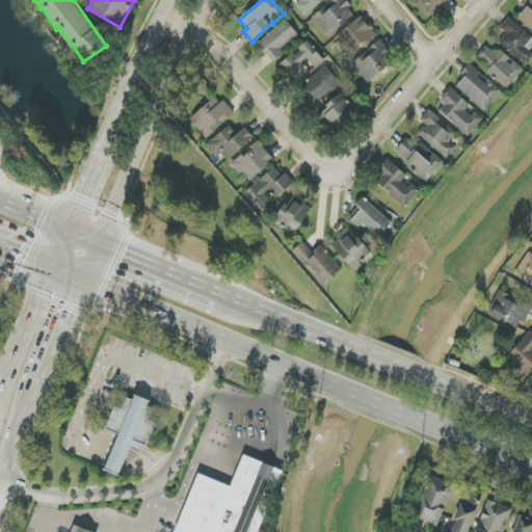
[(298,0),(299,1),(295,5),(306,17),(324,0),(298,0)]
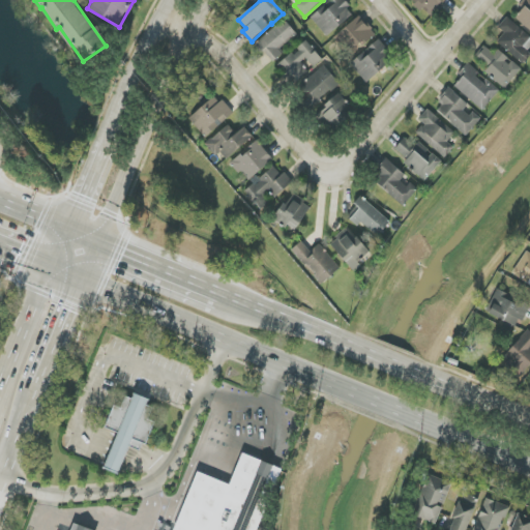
[(354,12),(343,0),(329,0),(310,18),(327,37),(354,12)]
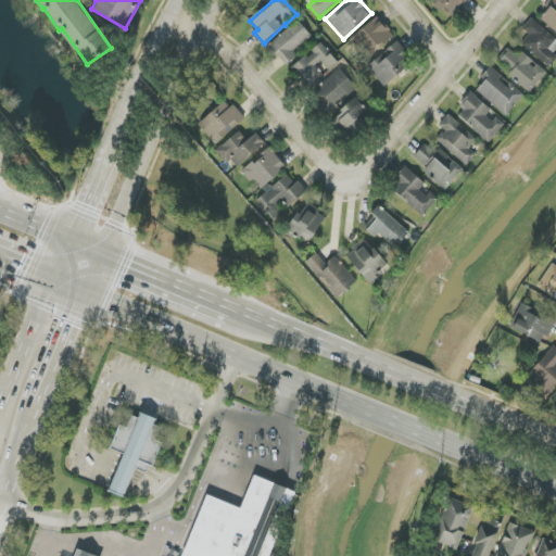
[(468,0),(433,0),(453,17),(468,0)]
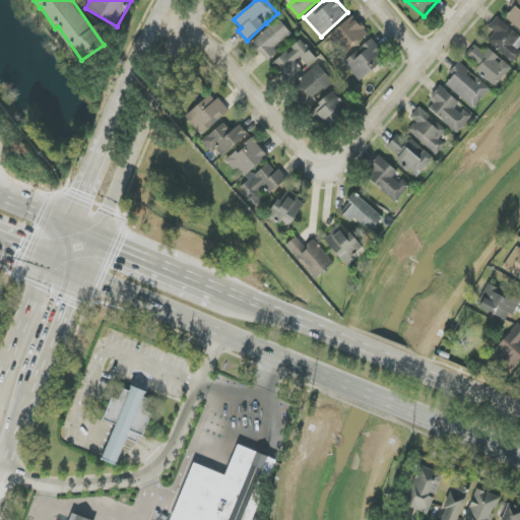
[(519,29),(519,0),(513,0),(511,3),(515,7),(506,17),(519,29)]
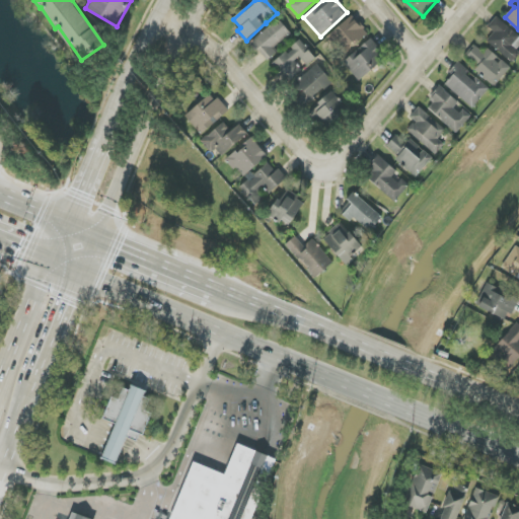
[(327,38),(343,55),(367,32),(352,15),(327,38)]
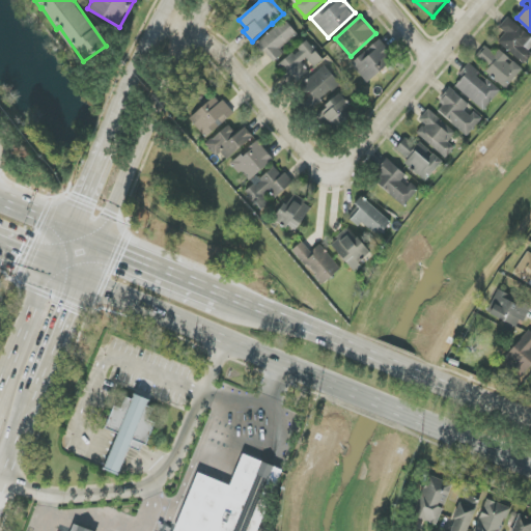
[(499,27),(506,33),(499,42),(523,64),(530,55),(530,53),(523,46),(530,37),(508,17),(499,27)]
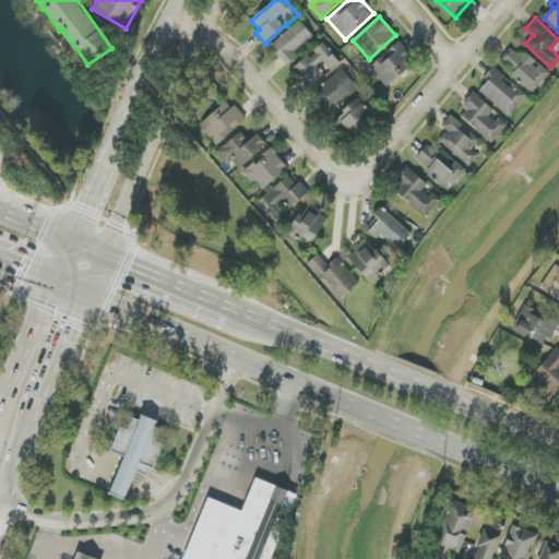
[(287,67),(301,56),(297,50),(313,36),(300,21),(270,46),(287,67)]
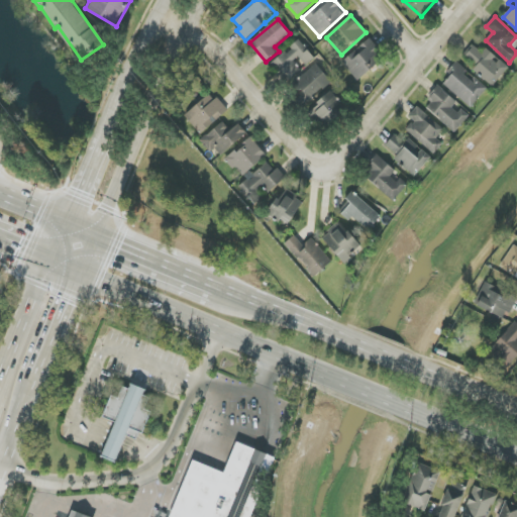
[(342,63),(357,81),(384,57),(368,39),(342,63)]
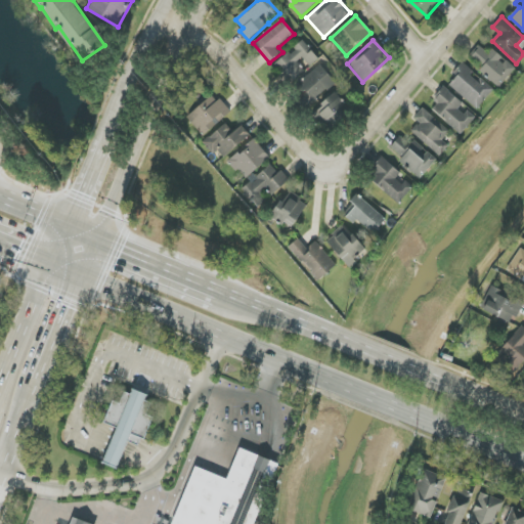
[(277,62),(293,82),(305,72),(297,62),(303,57),(313,71),(292,88),(307,107),(337,83),(304,42),(277,62)]
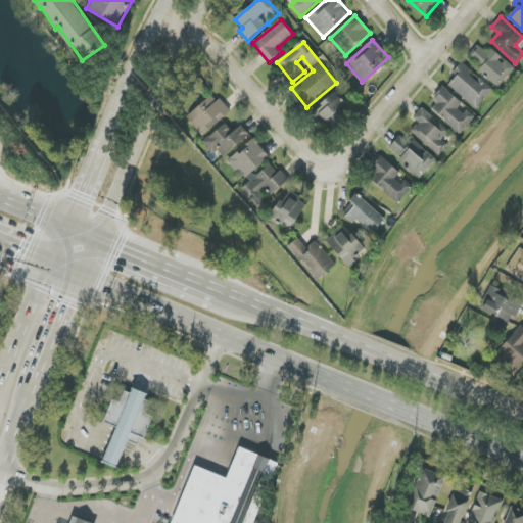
[(497,88),(515,69),(492,48),(487,54),(479,46),(470,56),(481,66),(478,69),(497,88)]
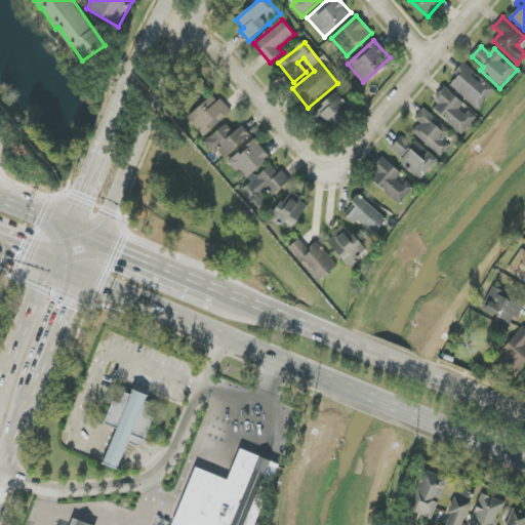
[(494,89),(474,75),(476,72),(462,63),(456,72),(459,74),(449,87),(480,109),(494,89)]
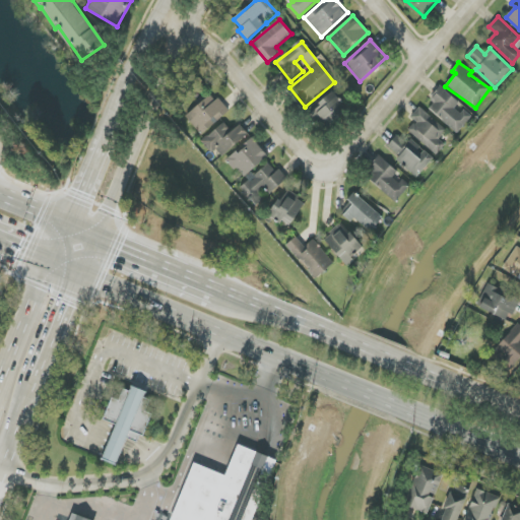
[(471,118),(458,106),(460,104),(443,88),(427,106),(456,134),(471,118)]
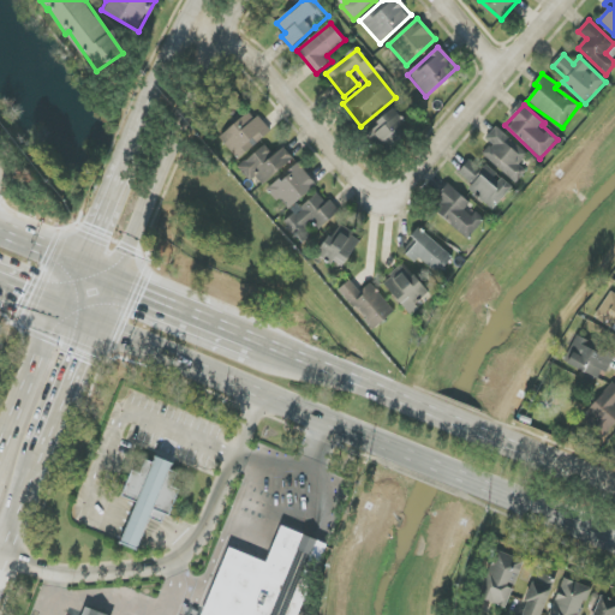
[(387,149),(411,130),(394,109),(370,127),(387,149)]
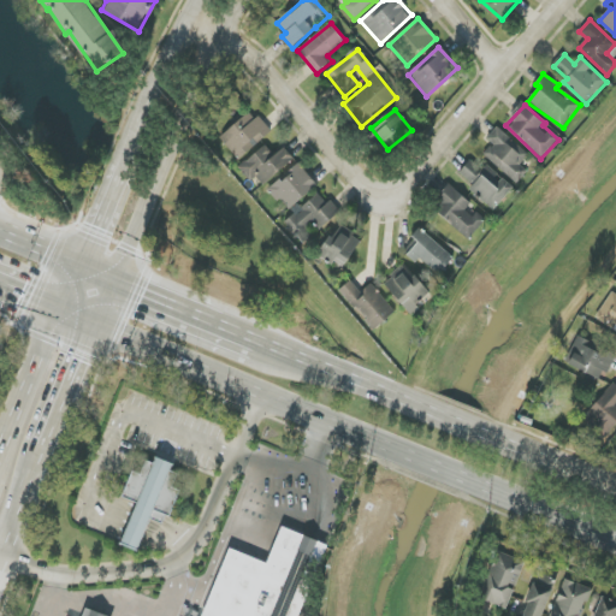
[(220,137),(238,160),(271,132),(252,111),(220,137)]
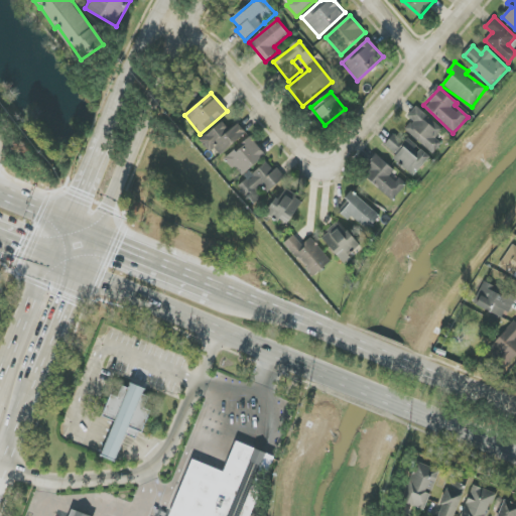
[(407,116),(412,121),(405,129),(432,154),(442,144),(435,138),(443,130),(417,106),(407,116)]
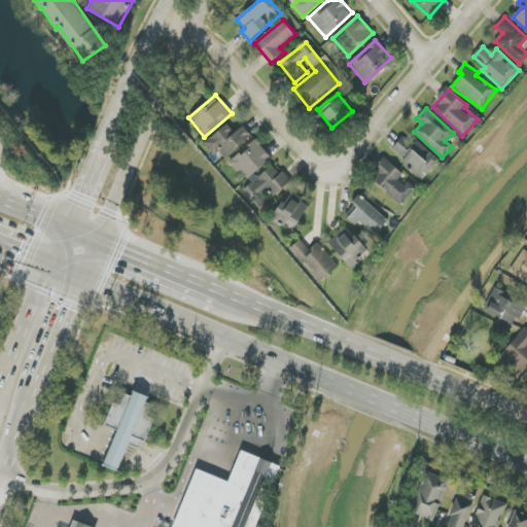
[(236,133),(226,124),(205,144),(215,155),(219,152),(225,160),(252,136),(243,127),(236,133)]
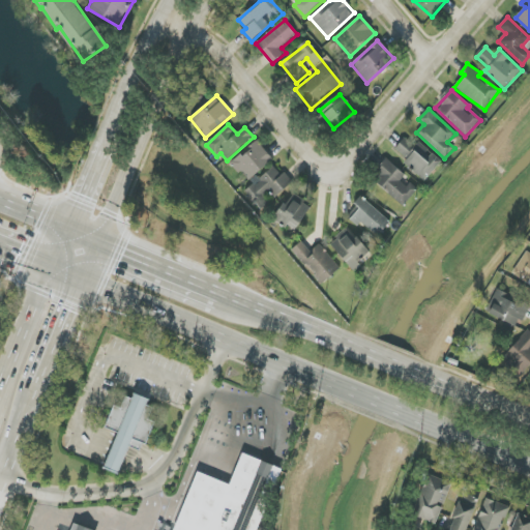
[(418,142),(415,146),(405,139),(395,149),(408,158),(404,164),(427,181),(442,160),(418,142)]
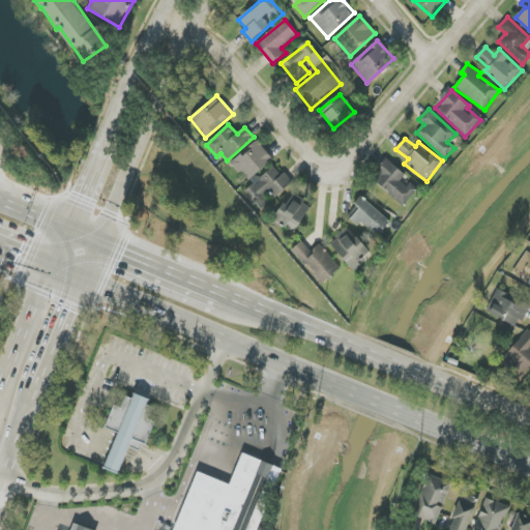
[(247,182),(273,159),(257,141),(232,164),(247,182)]
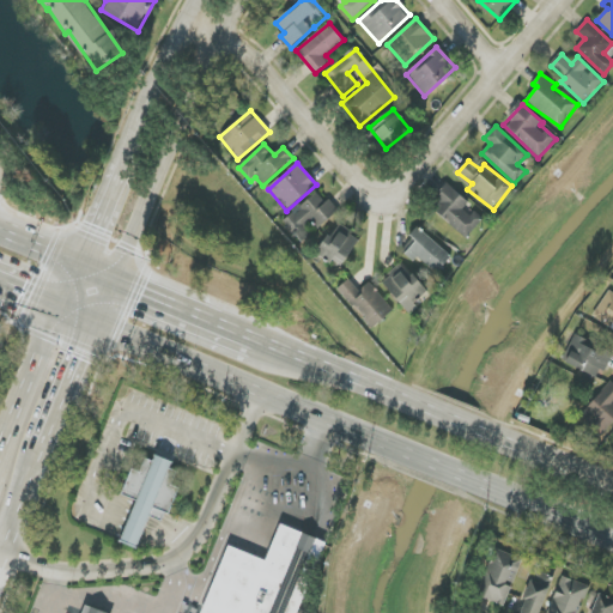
[(466,207),(471,201),(447,184),(430,210),(469,237),(483,218),(466,207)]
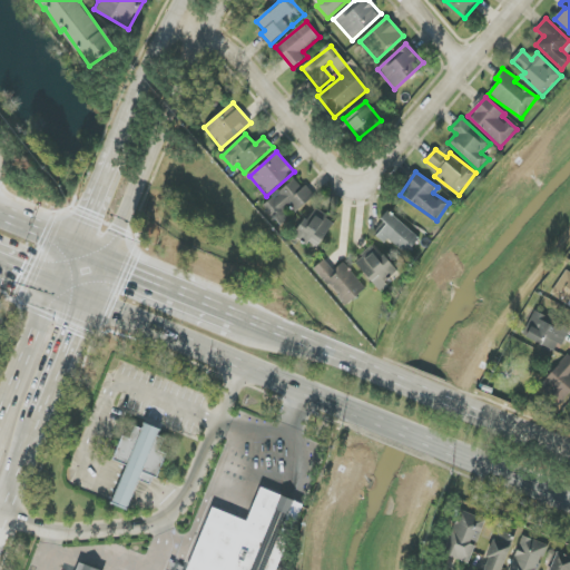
[(276,195),(263,206),(282,226),(314,197),(296,177),(276,195)]
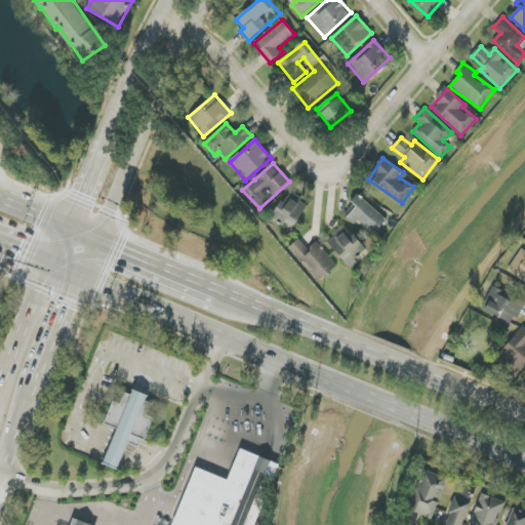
[(308,203),(287,192),(273,218),(294,229),(308,203)]
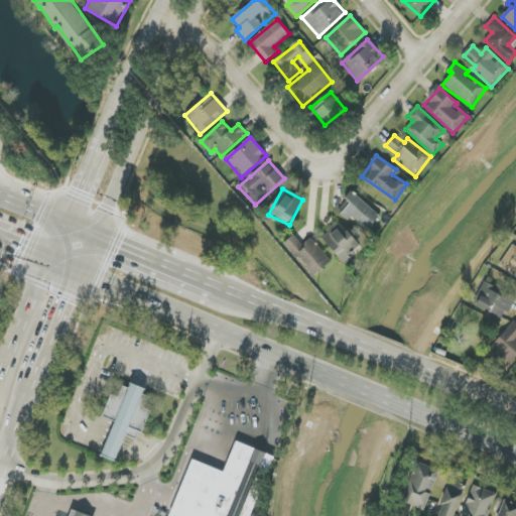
[(345,199),(351,204),(341,214),(349,222),(353,217),(368,231),(380,217),(352,190),(345,199)]
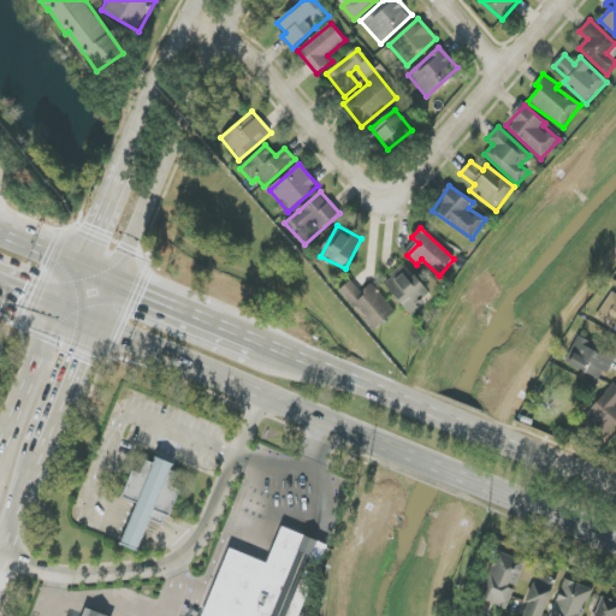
[(407,268),(385,284),(409,314),(430,298),(407,268)]
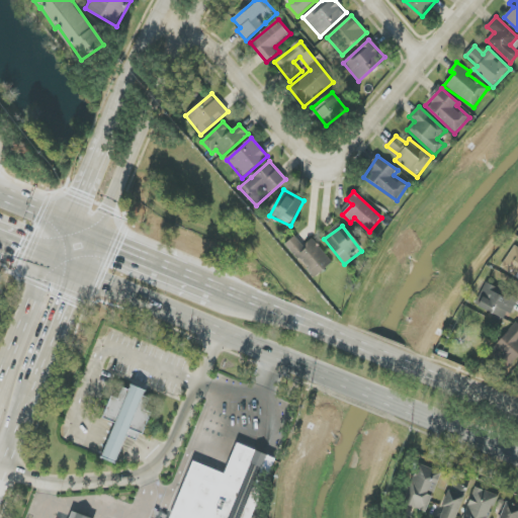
[(333,262),(312,239),(304,246),(294,236),(285,245),(315,278),(333,262)]
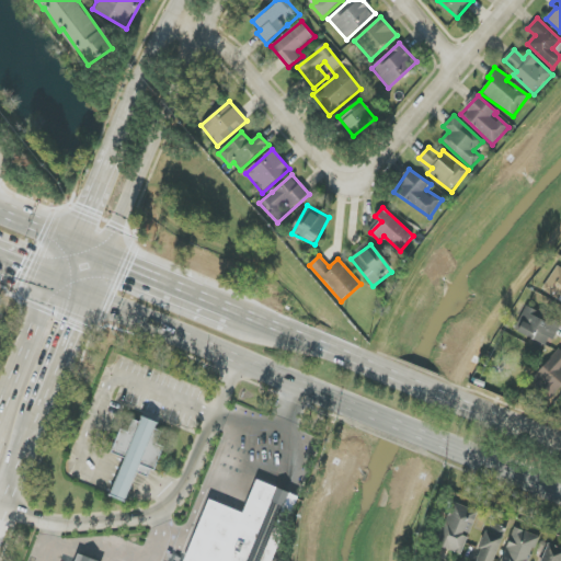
[(541,289),(558,299),(559,298),(560,299),(560,267),(557,265),(541,289)]
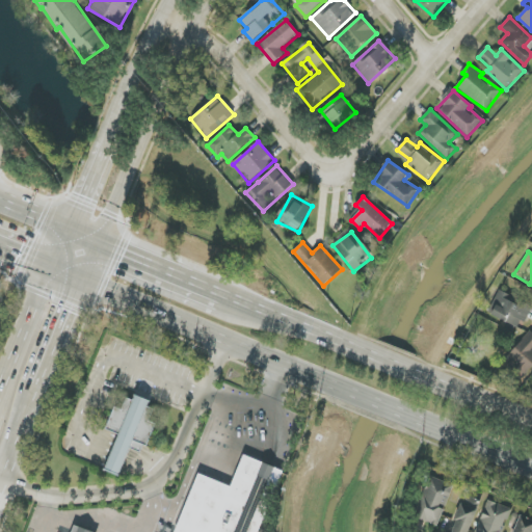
[(489,315),(507,323),(504,329),(517,335),(531,306),(501,291),(489,315)]
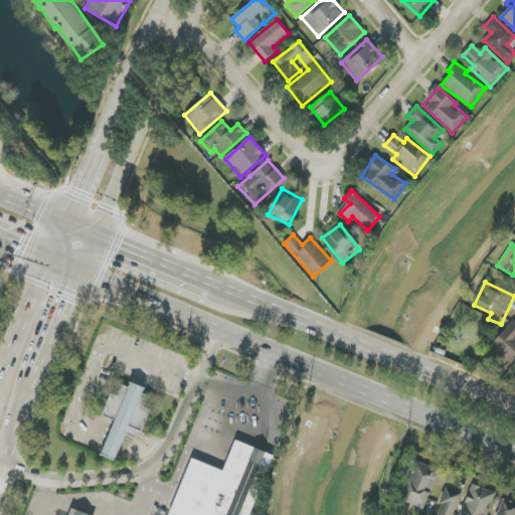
[(505,367),(514,355),(514,323),(513,322),(486,350),(505,367)]
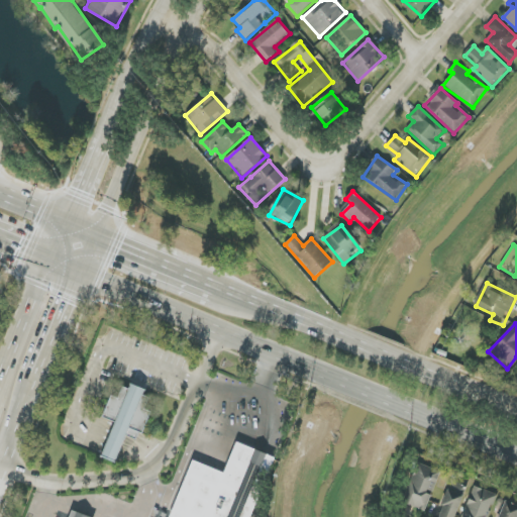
[(102,458),(117,463),(127,432),(142,437),(151,410),(143,407),(148,392),(123,384),(118,398),(111,395),(103,418),(114,422),(102,458)]
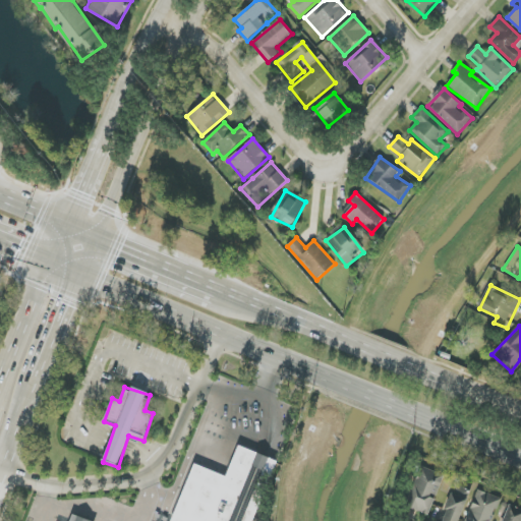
[(193,464),(172,520),(254,520),(276,460),(238,447),(227,476),(193,464)]
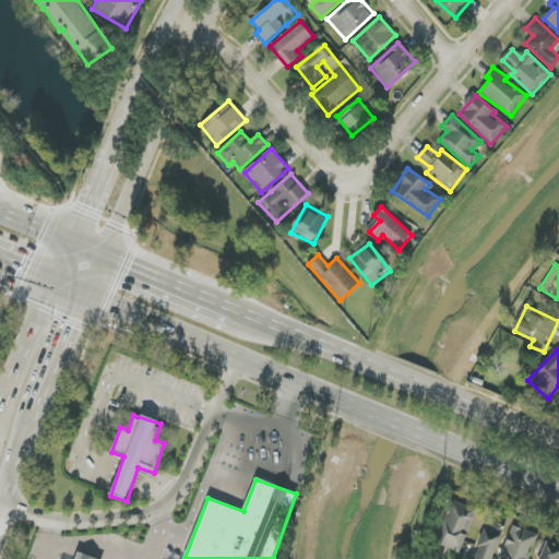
[(460,552),(477,510),(453,501),(436,544),(460,552)]
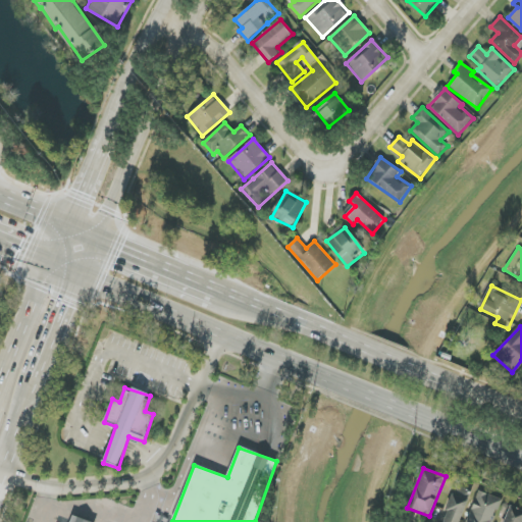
[(441,521),(460,521),(472,491),(455,485),(441,521)]
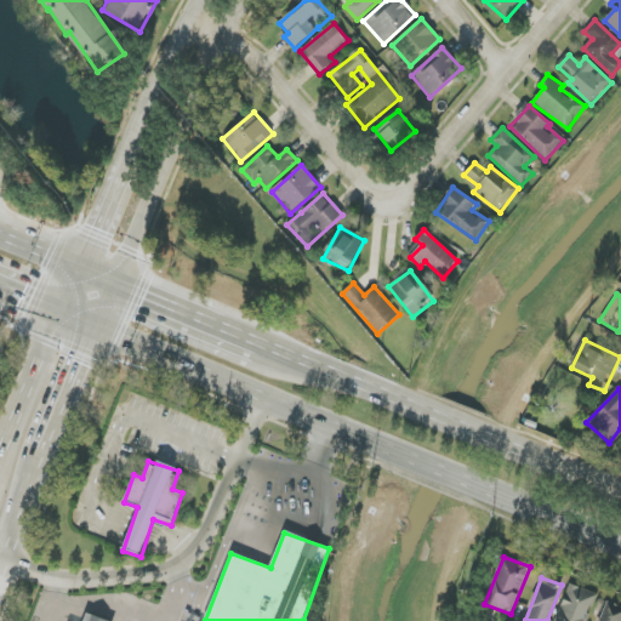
[(554,620),(586,620),(598,596),(571,584),(554,620)]
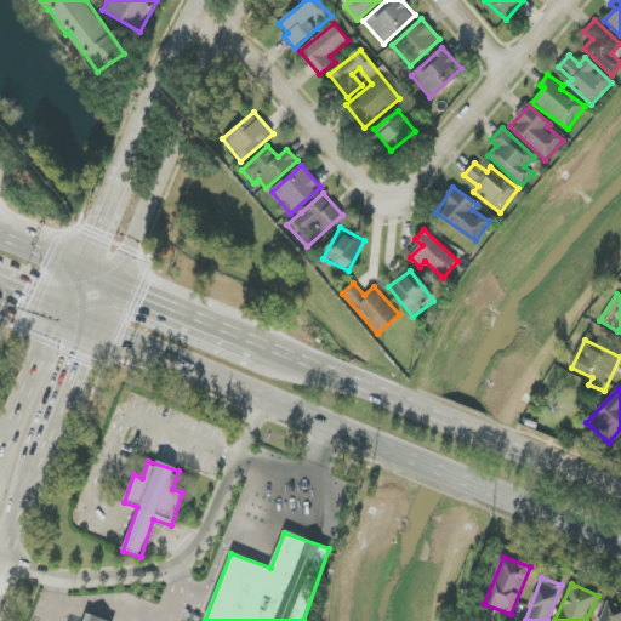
[(598,620),(620,620),(620,607),(605,602),(598,620)]
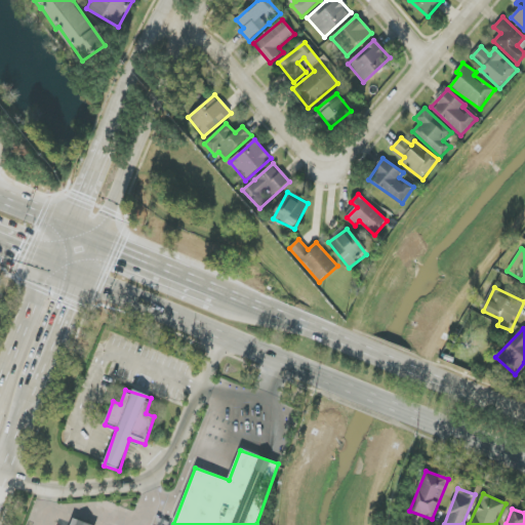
All buildings are outlined.
